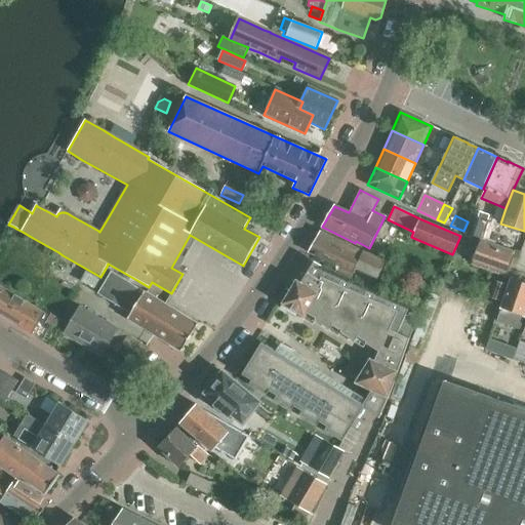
[(472,237),(483,240),(488,225),(477,220),(472,237)]
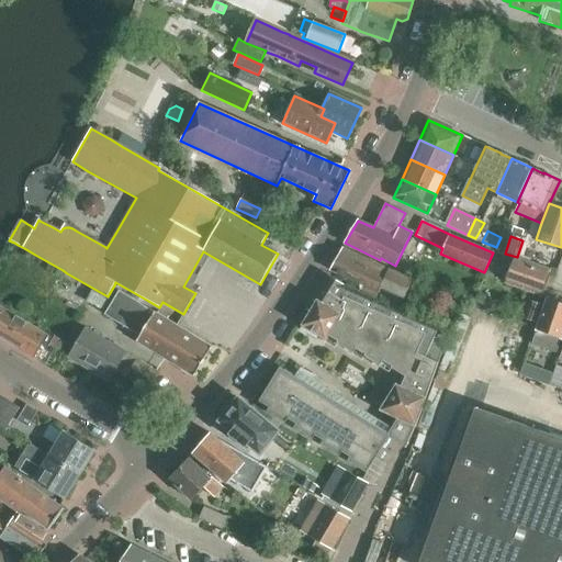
[(329,270),(360,283),(360,288),(377,295),(381,287),(405,298),(412,280),(343,247),(329,270)]
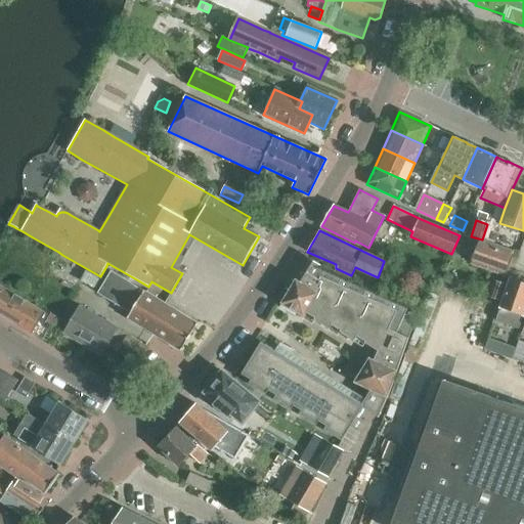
[(471,264),(504,275),(513,252),(479,239),(471,264)]
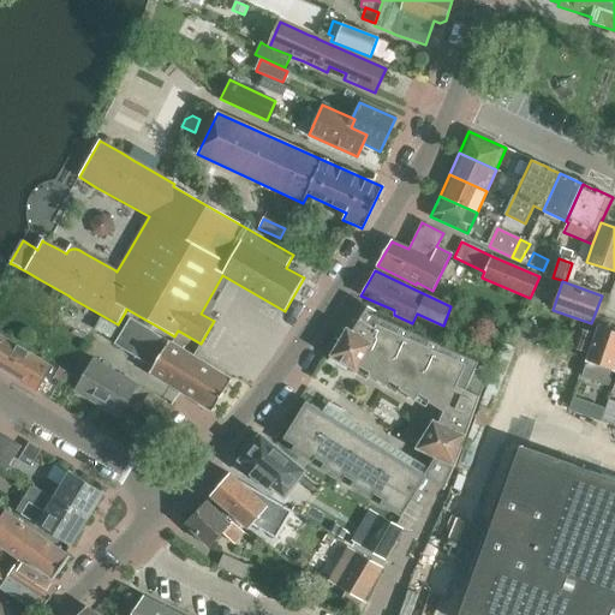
[(415,449),(416,451),(435,459),(454,467),(455,467),(488,375),(476,369),(481,359),(376,312),(377,312),(359,302),(336,339),(339,341),(329,357),(357,374),(360,368),(370,375),(369,376),(387,387),(389,382),(400,388),(399,389),(416,400),(419,395),(429,401),(428,402),(445,413),(446,411),(449,413),(445,425),(434,421),(415,449)]
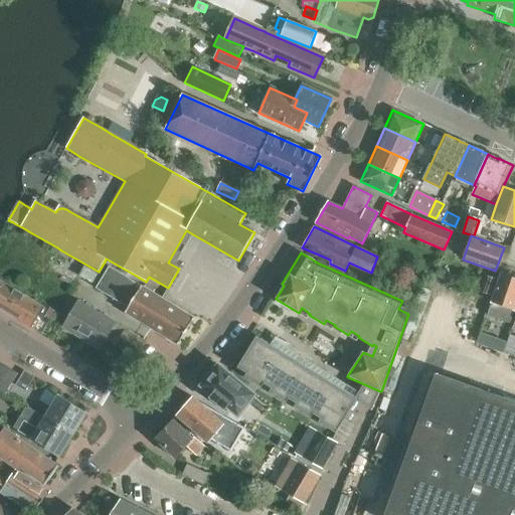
[(96,289),(128,308),(125,313),(178,345),(194,319),(109,267),(96,289)]
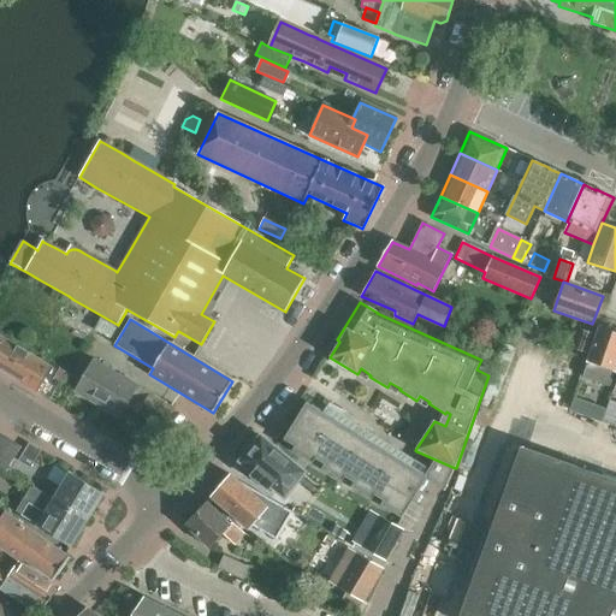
[(600,327),(587,362),(582,377),(610,386),(615,368),(615,332),(615,330),(604,326),(604,329),(600,327)]
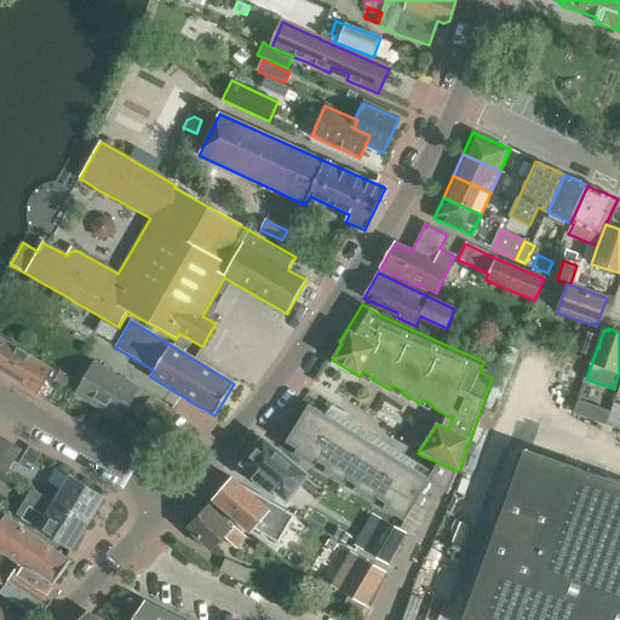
[(578,351),(592,356),(598,337),(585,332),(578,351)]
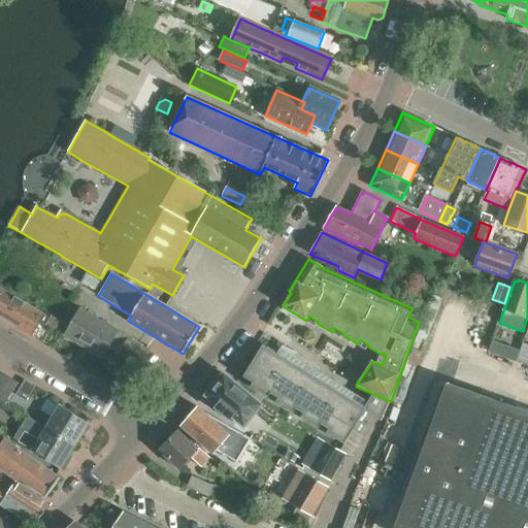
[(0,316),(32,336),(39,324),(42,326),(47,317),(0,287),(0,316)]
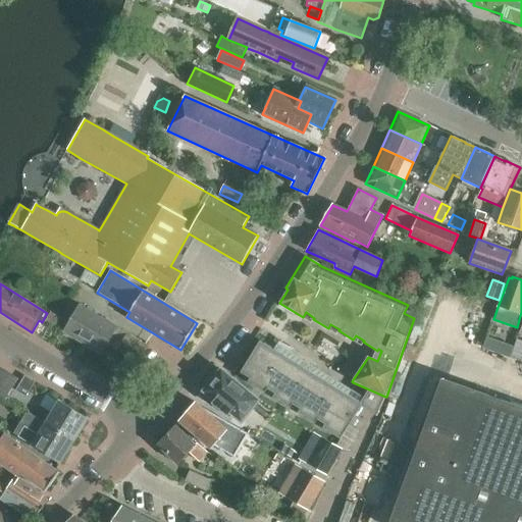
[(63,332),(100,353),(115,327),(79,306),(63,332)]
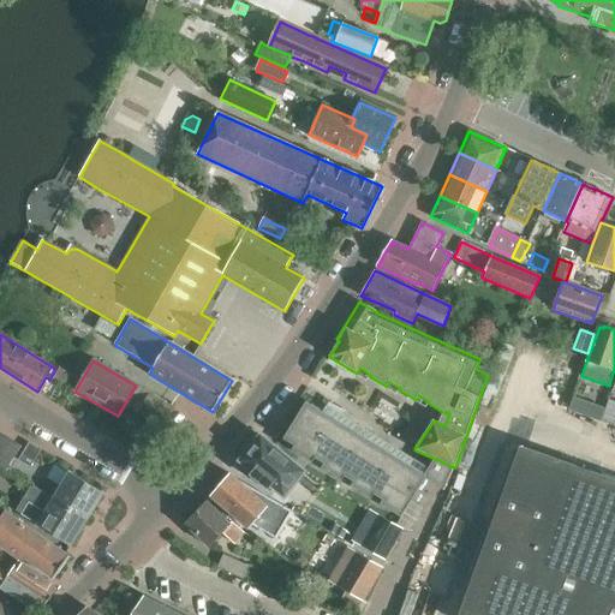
[(52,380),(63,386),(69,376),(59,370),(52,380)]
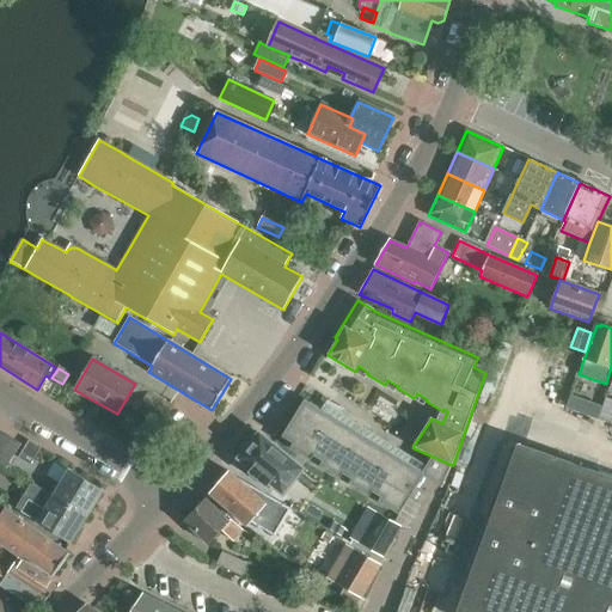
[(127,405),(157,422),(161,424),(172,405),(148,392),(146,396),(135,390),(127,405)]
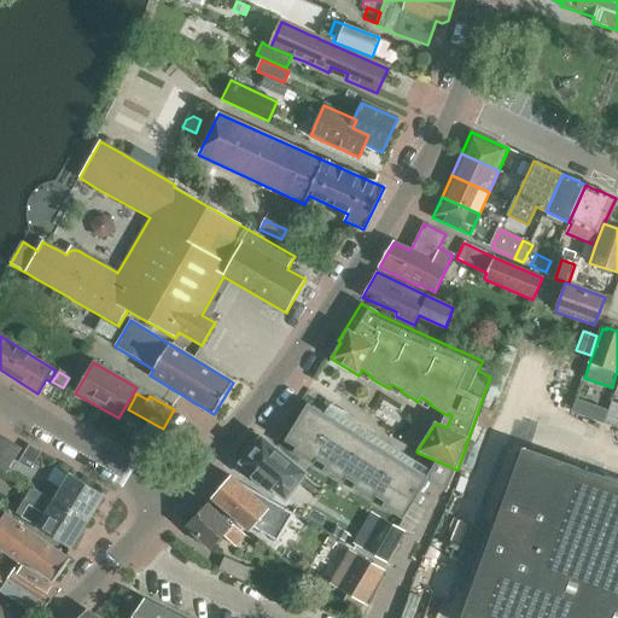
[(285,443),(286,442),(296,448),(293,453),(314,465),(316,460),(326,466),(322,471),(343,483),(347,479),(355,484),(353,489),(373,501),(375,497),(385,502),(382,507),(403,520),(427,481),(444,491),(447,493),(456,470),(437,461),(430,473),(431,474),(429,478),(426,477),(424,481),(414,474),(417,471),(397,459),(395,462),(385,456),(388,453),(367,441),(365,444),(355,438),(357,433),(338,423),(336,426),(325,420),(327,415),(308,403),(304,409),(304,408),(291,429),(292,430),(289,435),(284,442),(285,443)]
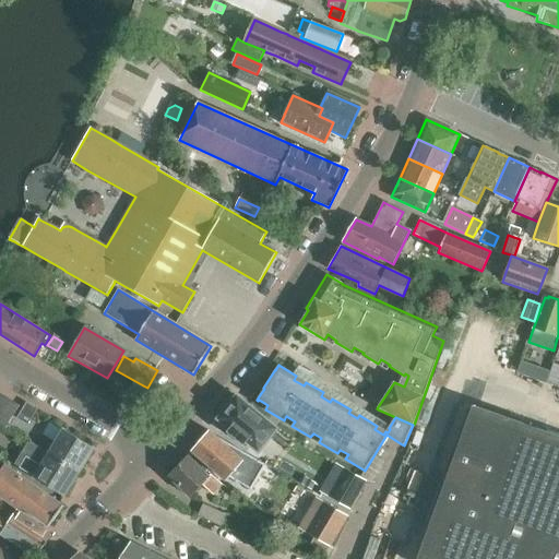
[(546,382),(558,387),(558,368),(551,366),(549,375),(546,382)]
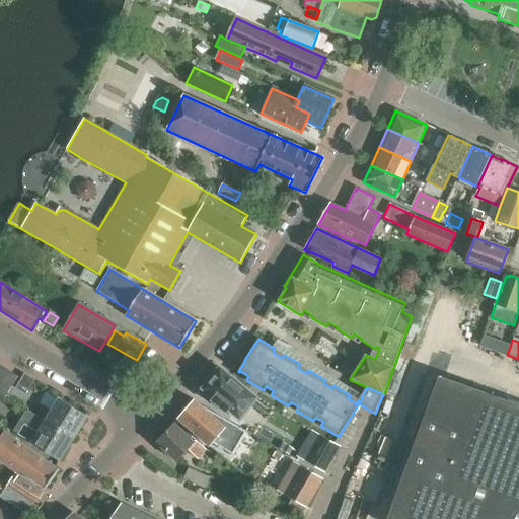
[(492,350),(507,355),(510,348),(495,342),(492,350)]
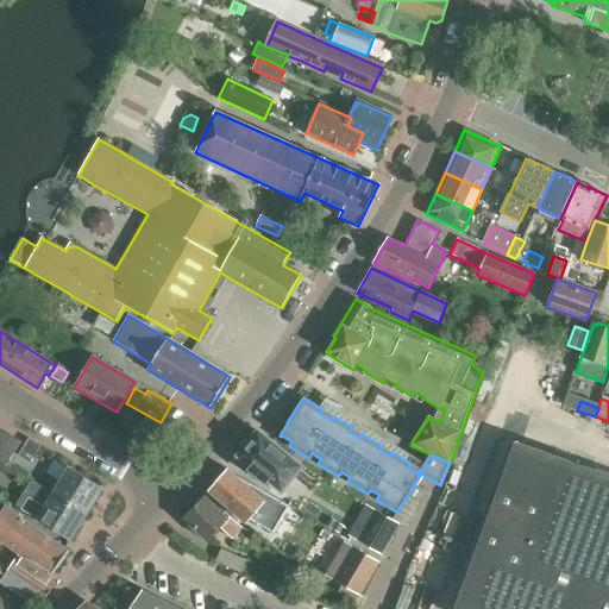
[(243,451),(239,457),(252,468),(249,471),(264,483),(265,484),(269,481),(281,491),(301,468),(299,465),(276,447),(265,439),(258,432),(255,429),(249,437),(243,444),(246,447),(243,451)]
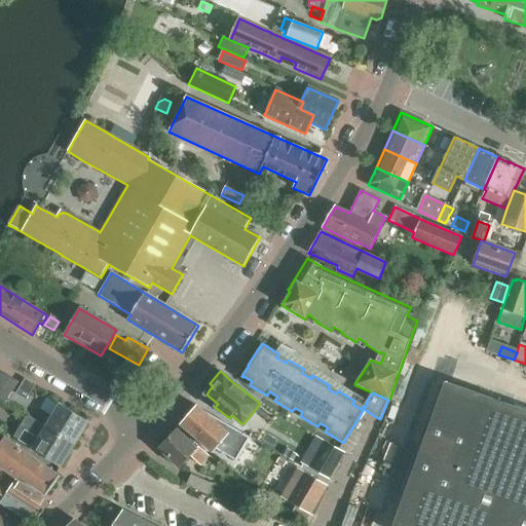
[(8,375),(0,387),(0,398),(6,402),(19,381),(8,375)]
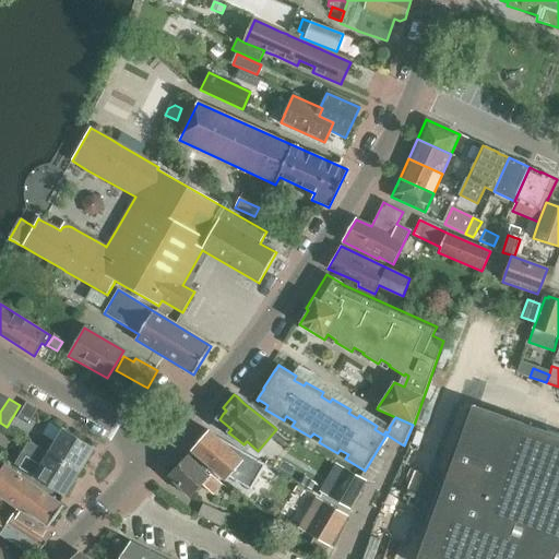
[(19,417),(27,423),(35,408),(26,403),(19,417)]
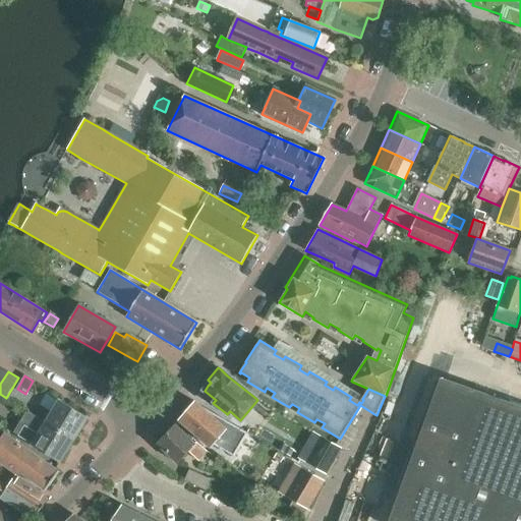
[(389,520),(520,520),(520,406),(441,379),(389,520)]
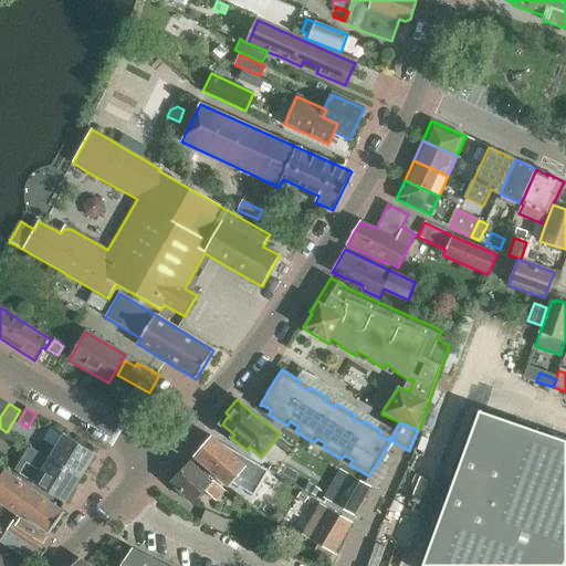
[(64,436),(50,459),(81,478),(95,454),(64,436)]
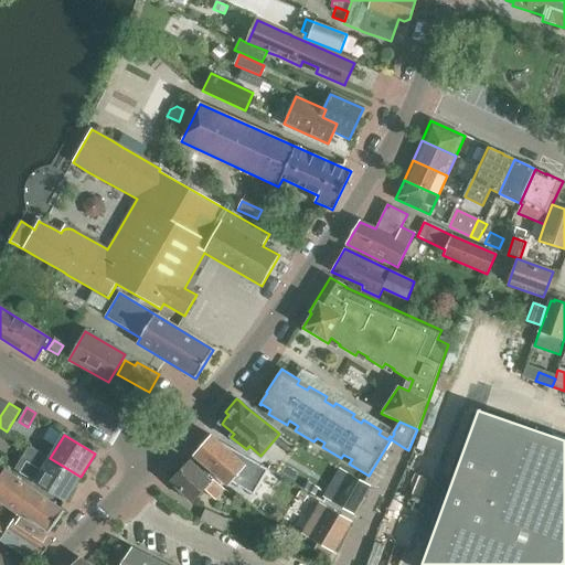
[(212,437),(194,457),(227,486),(233,480),(252,492),(272,470),(263,465),(252,459),(213,436),(212,437)]
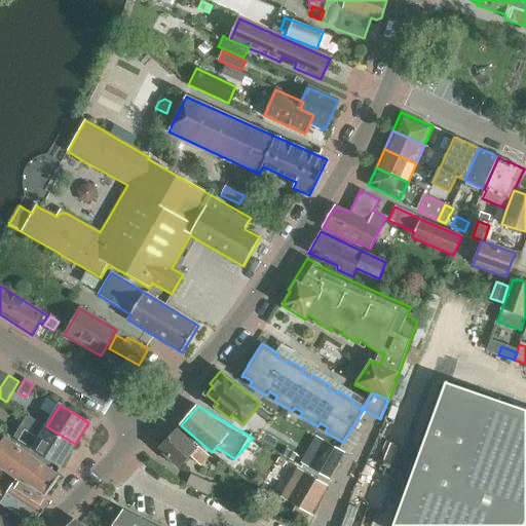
[(75,444),(46,426),(29,416),(16,437),(34,447),(32,450),(61,467),(75,444)]
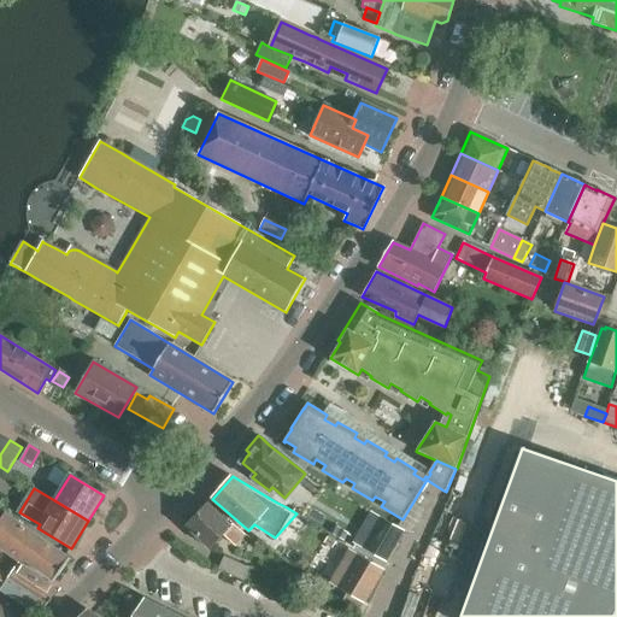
[(186,526),(210,550),(223,534),(234,544),(242,534),(233,524),(231,526),(207,503),(186,526)]
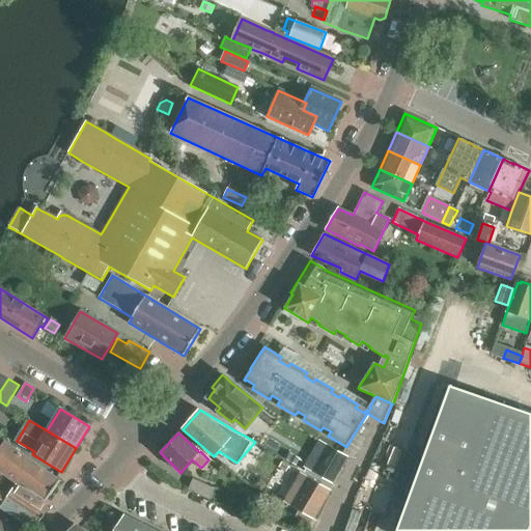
[(366,440),(355,434),(343,453),(354,459),(366,440)]
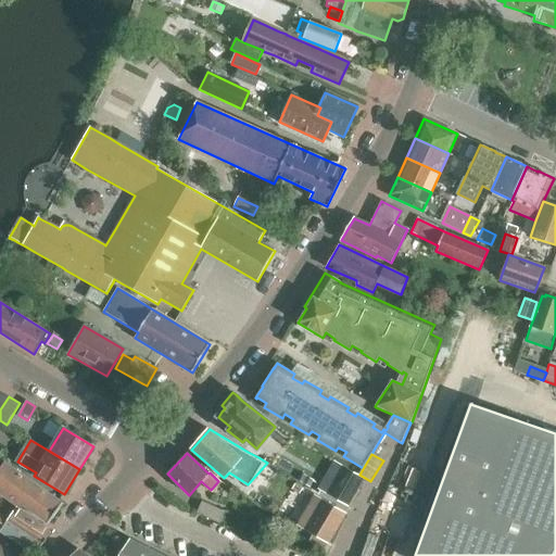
[(0,469),(0,492),(14,503),(17,497),(24,502),(23,504),(50,523),(63,504),(4,463),(0,469)]
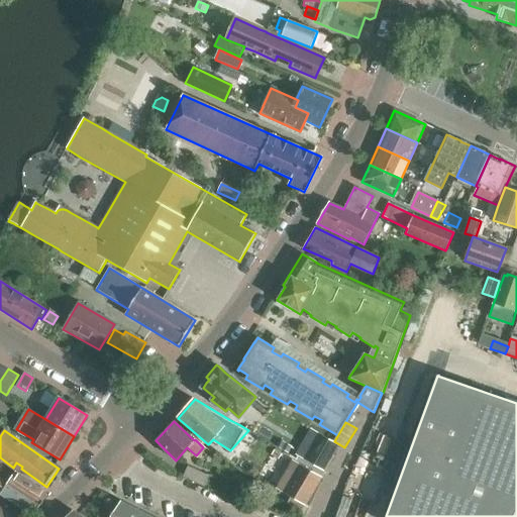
[(316,433),(303,458),(324,471),(337,444),(316,433)]
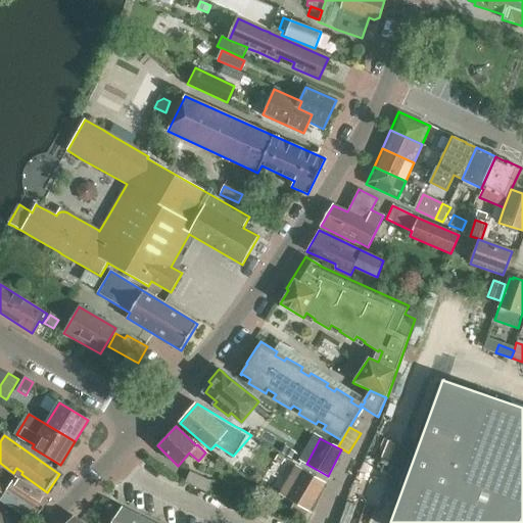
[(277,456),(274,462),(281,466),(284,460),(277,456)]
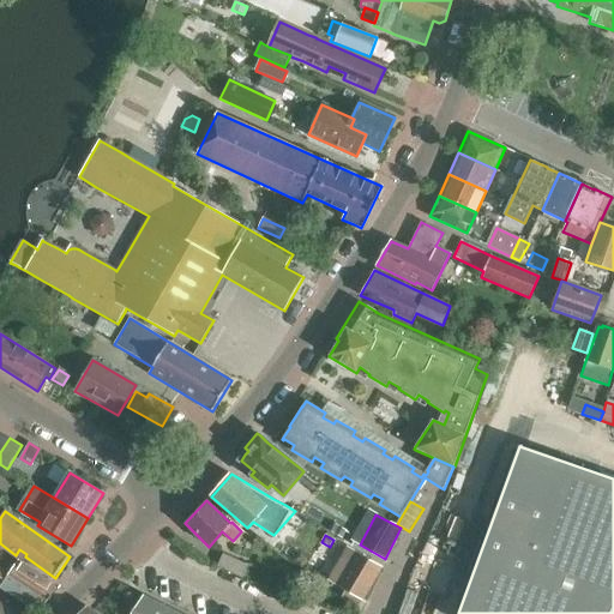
[(327,581),(362,601),(381,570),(347,549),(327,581)]
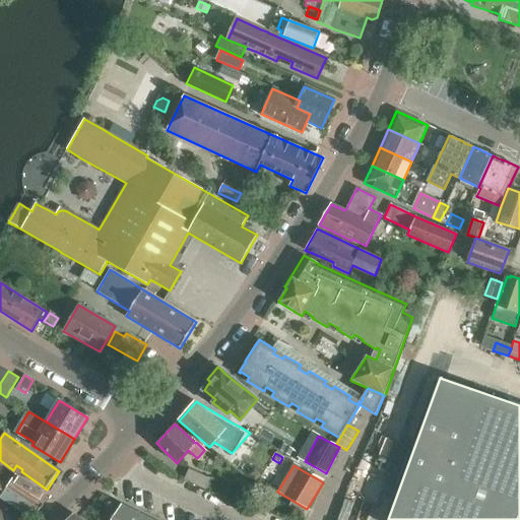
[(184,479),(205,490),(209,479),(189,469),(184,479)]
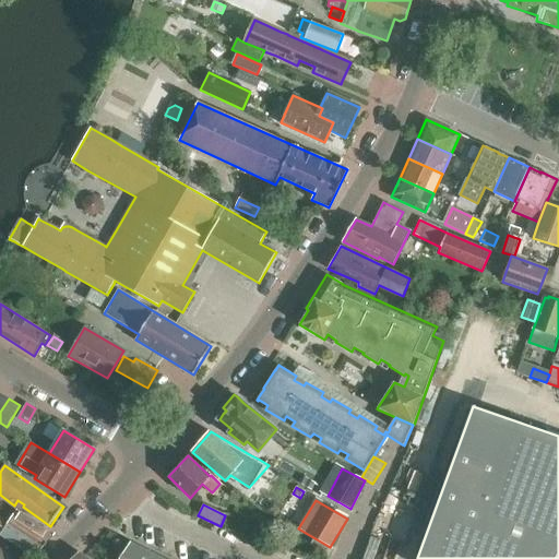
[(0,533),(28,551),(32,547),(38,552),(54,535),(46,531),(19,512),(10,524),(0,518),(0,533)]
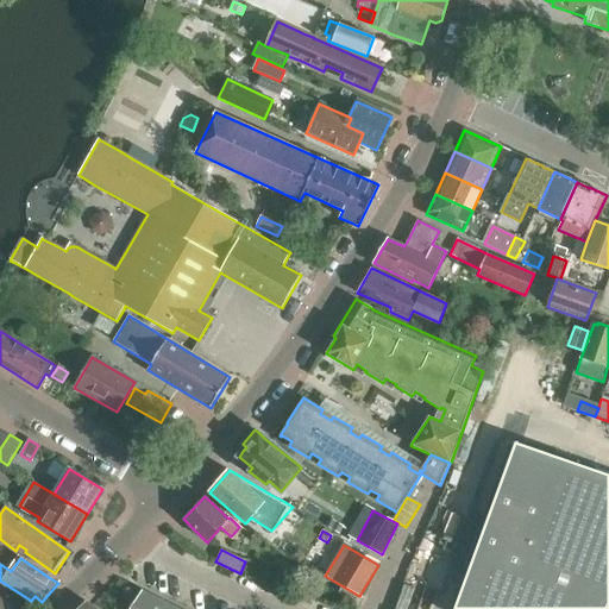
[(0,608),(24,608),(26,607),(0,589),(0,608)]
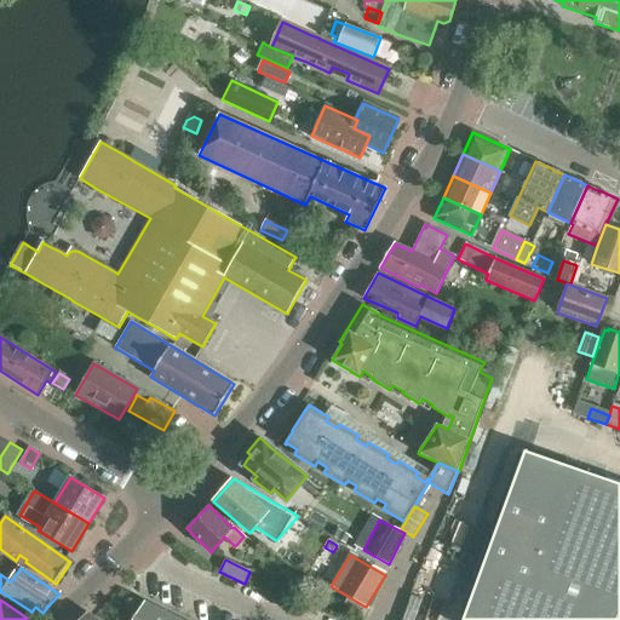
[(135,619),(181,619),(144,602),(135,619)]
